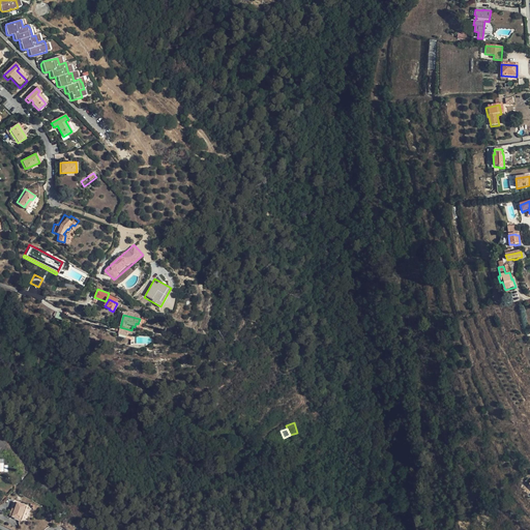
[(24,521),(29,507),(17,502),(11,517),(24,521)]
